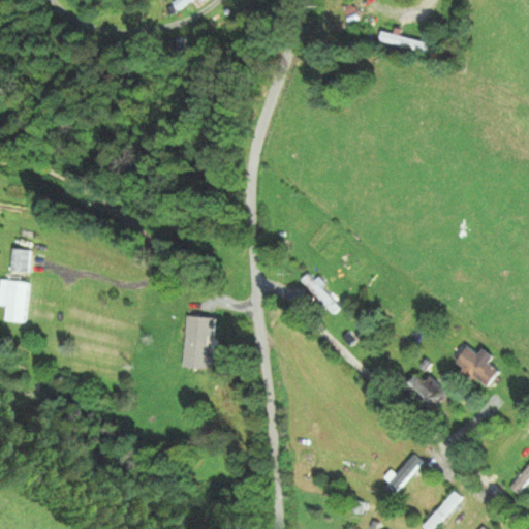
[(174,0),(169,2),(176,12),(195,0),(174,0)]
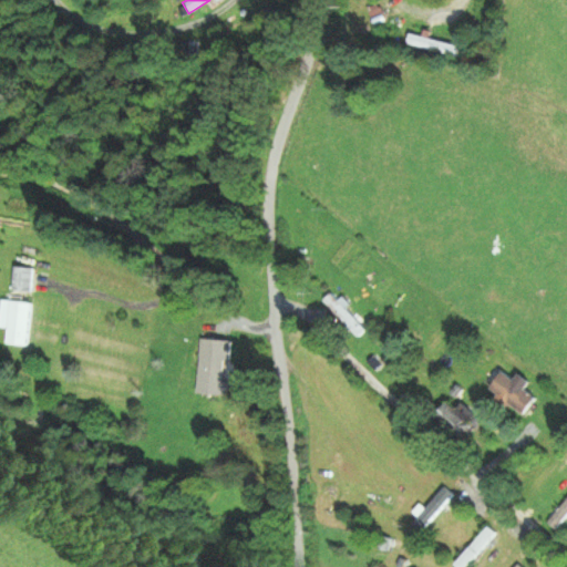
[(456,47),(409,35),(406,45),(454,58),(456,47)]
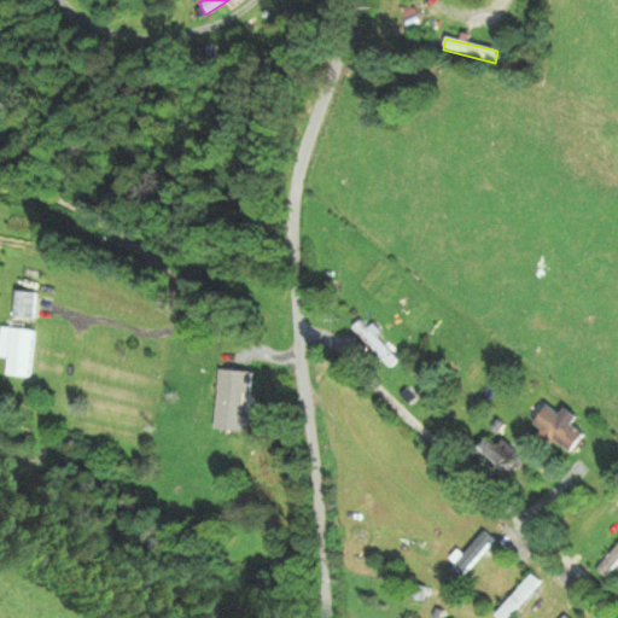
[(10,318),(31,320),(35,293),(12,291),(10,318)]
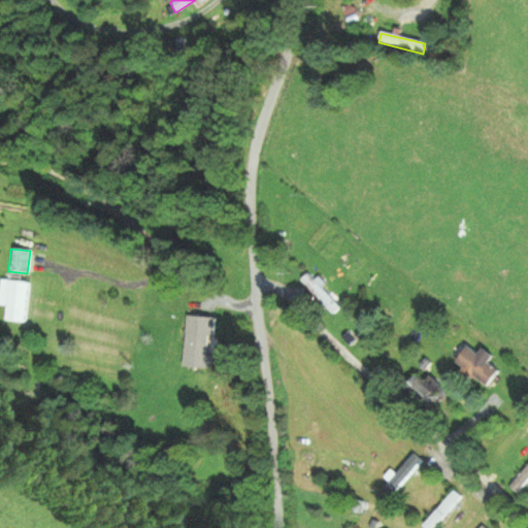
[(300,283),(332,315),(339,308),(306,275),(300,283)]
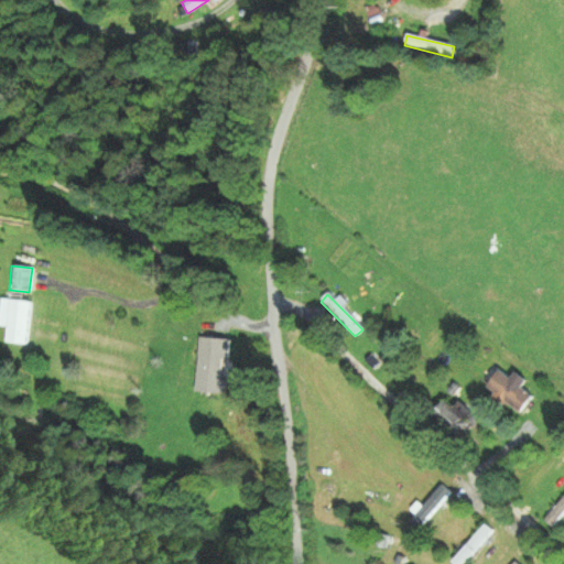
[(24,346),(30,303),(1,300),(0,310),(0,327),(7,328),(4,344),(24,346)]
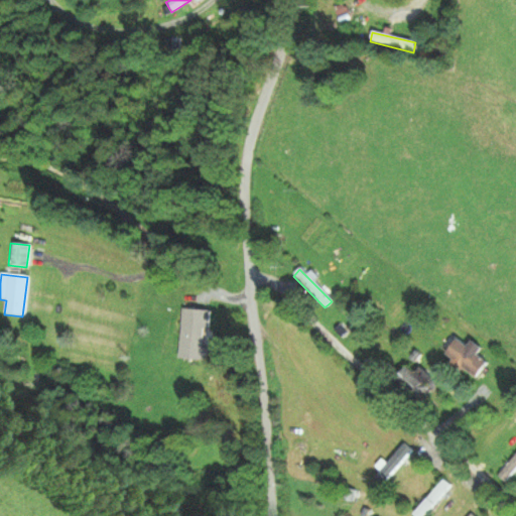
[(207,361),(210,311),(180,310),(178,360),(207,361)]
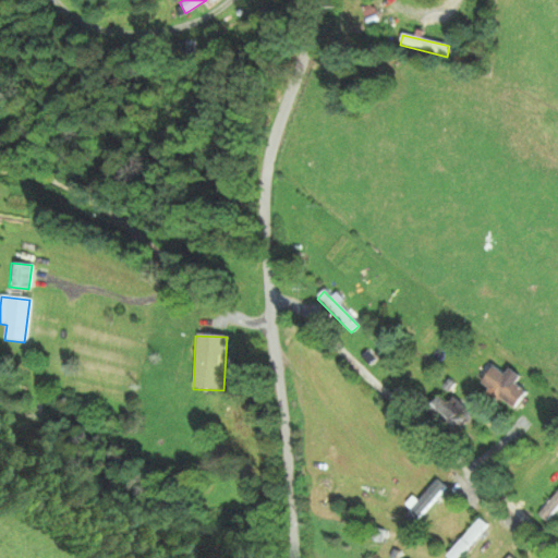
[(480,383),(511,411),(525,395),(495,367),(480,383)]
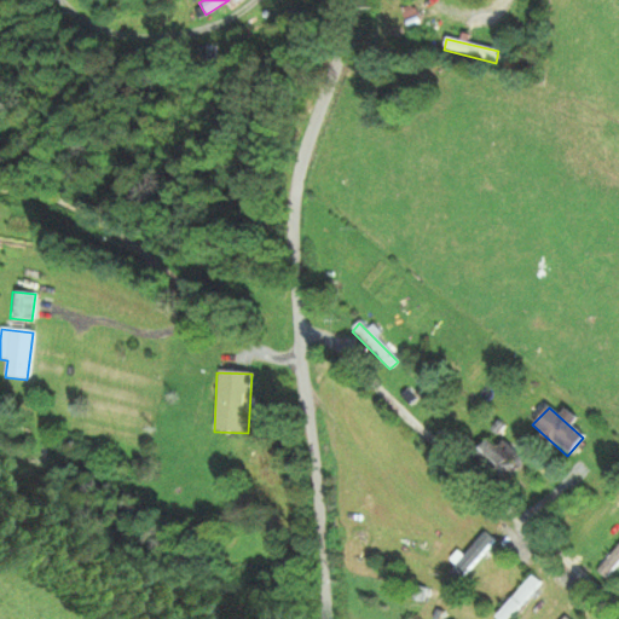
[(503,443),(496,450),(489,443),(472,460),(501,487),(525,462),(503,443)]
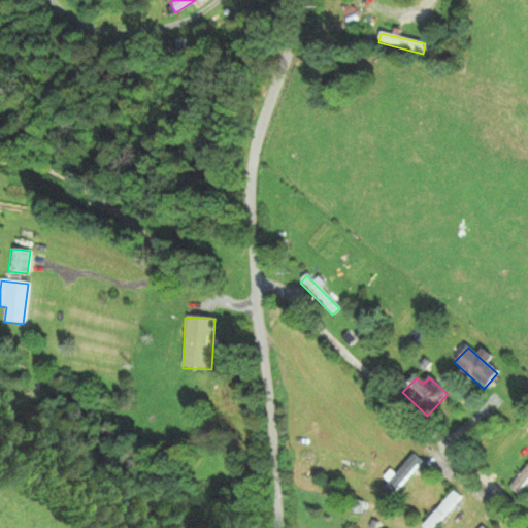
[(421,466),(414,458),(383,490),(391,497),(421,466)]
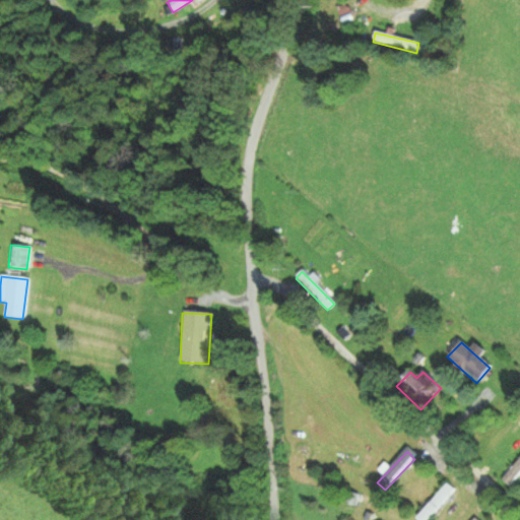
[(519,458),(502,480),(510,486),(519,473),(519,458)]
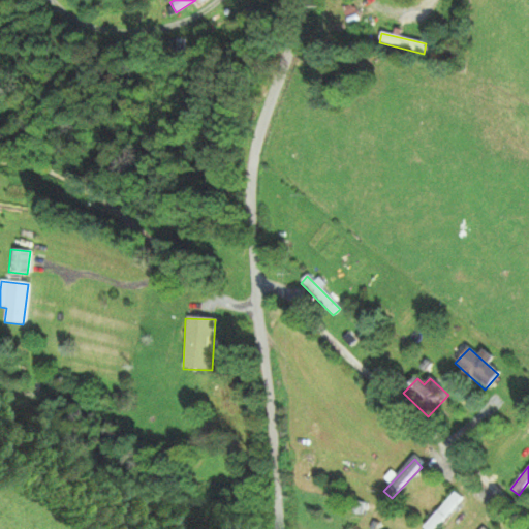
[(424,528),(434,528),(461,499),(454,493),(423,528),(424,528)]
